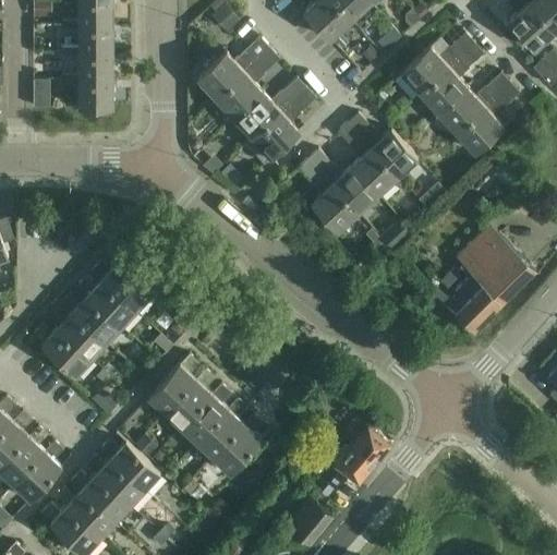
[(79,3),(79,21),(79,26),(111,26),(111,0),(60,0),(60,2),(79,3)]
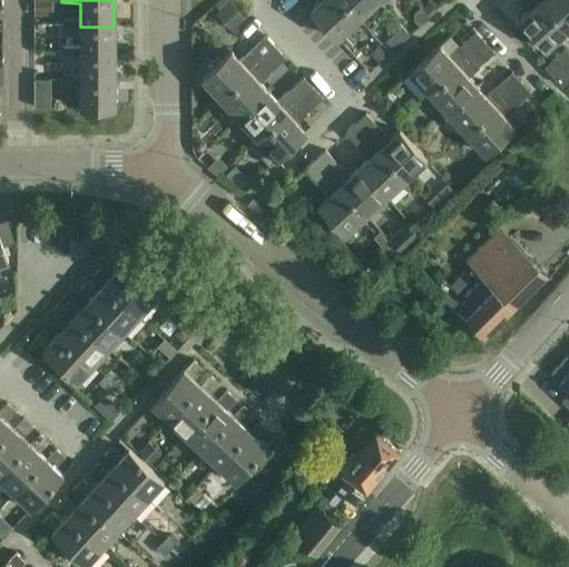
[(228,0),(221,0),(214,7),(219,12),(234,29),(246,19),(228,0)]
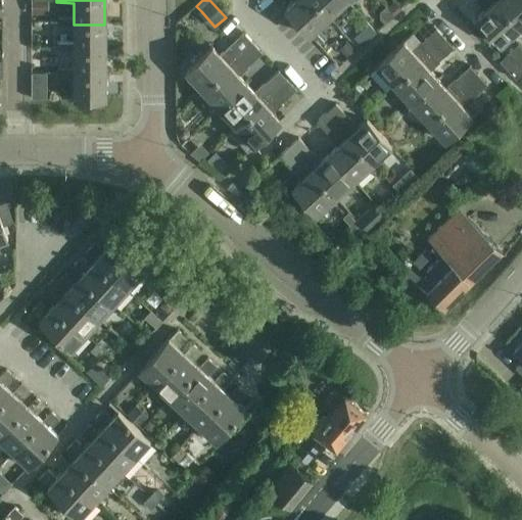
[(293,0),(294,0),(283,10),(307,38),(327,19),(309,0),(293,0)]
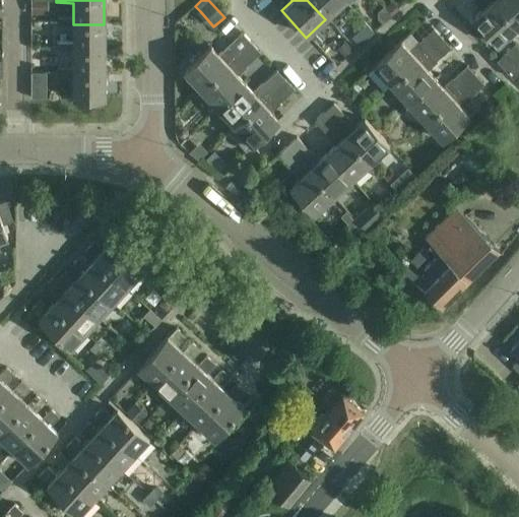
[(307,0),(325,19),(343,3),(340,0),(307,0)]
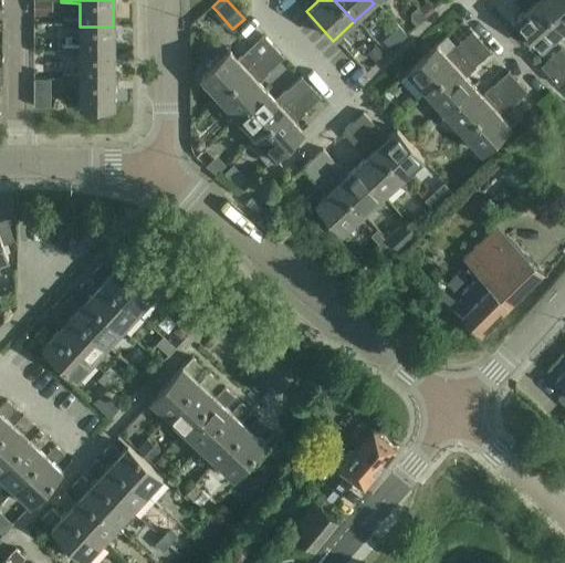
[(526,12),(515,22),(542,51),(562,33),(530,0),(512,0),(520,8),(521,6),(526,12)]
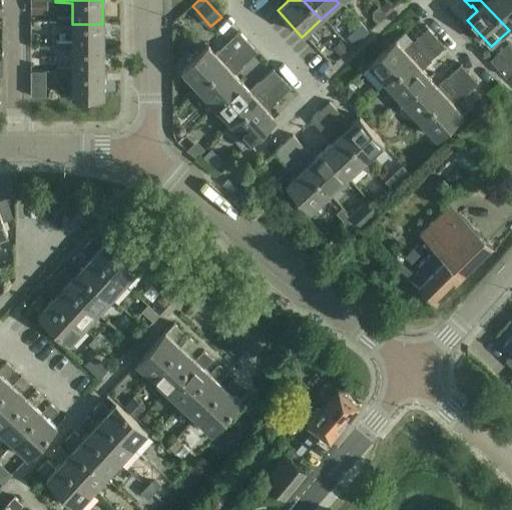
[(511,0),(480,0),(509,30),(511,26),(511,0)]
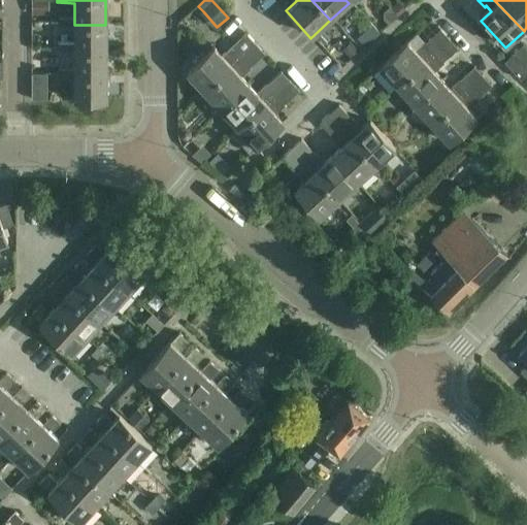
[(47,1),(31,1),(31,15),(47,15),(47,1)]
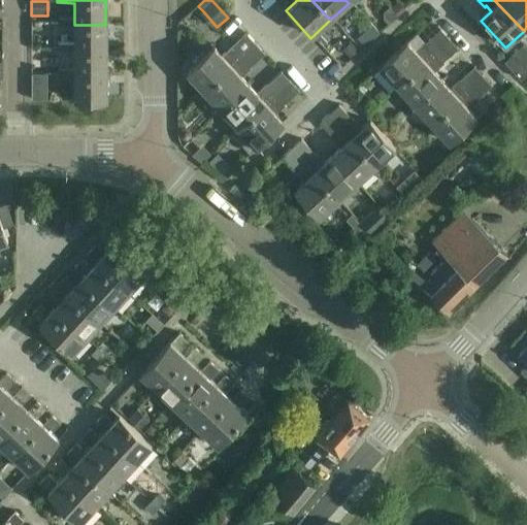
[(396,3),(389,9),(397,19),(404,11),(396,3)]
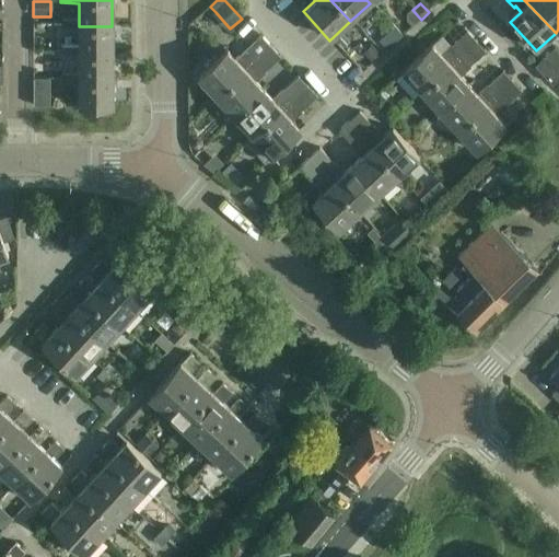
[(79,48),(79,53),(112,53),(112,26),(79,26),(79,21),(60,21),(60,30),(79,30),(79,48)]
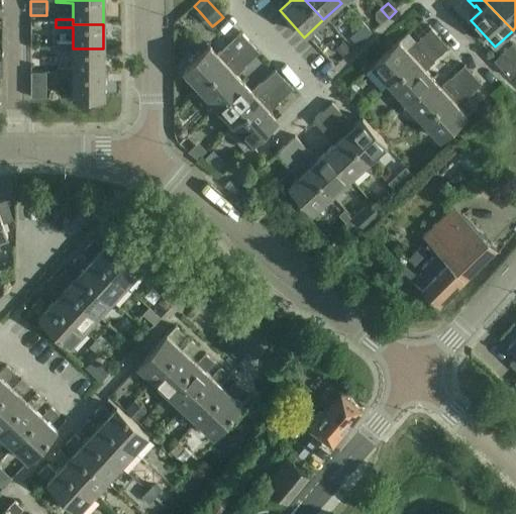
[(347,38),(356,47),(371,34),(363,26),(347,38)]
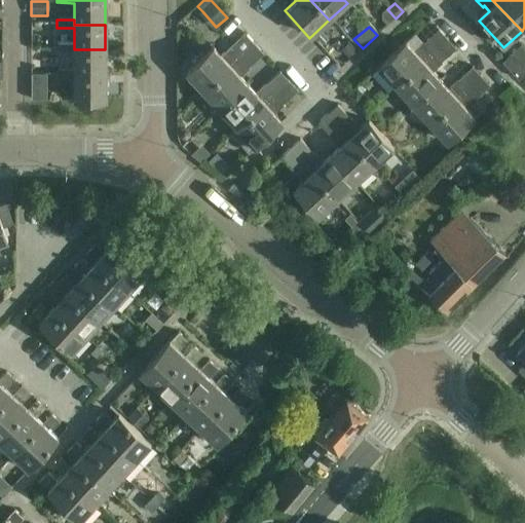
[(406,44),(377,69),(395,87),(447,40),(438,31),(434,35),(430,32),(420,40),(423,43),(422,44),(418,48),(414,52),(406,44)]
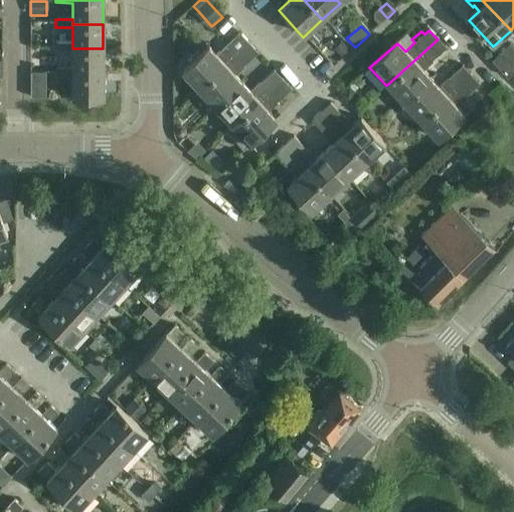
[(312,31),(307,36),(315,44),(320,39),(312,31)]
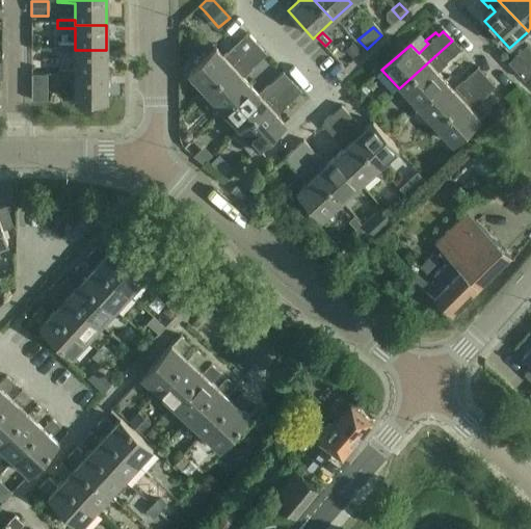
[(187,74),(205,94),(257,46),(247,36),(228,54),(229,55),(223,60),(214,49),(187,74)]
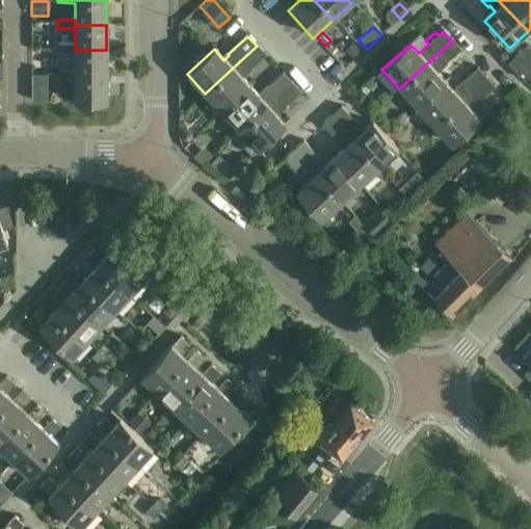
[(452,41),(399,88),(417,107),(444,82),(435,72),(440,68),(442,69),(460,51),(452,41)]
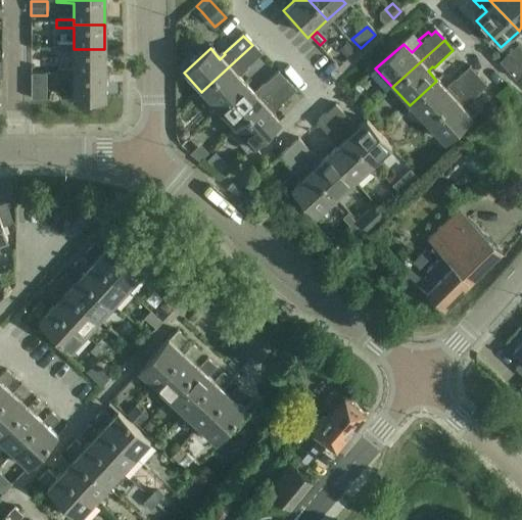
[(346,44),(338,51),(345,58),(353,51),(346,44)]
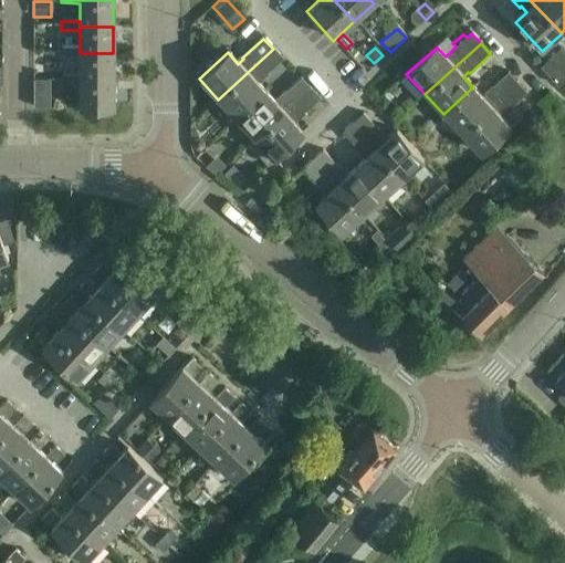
[(80,56),(80,76),(80,81),(114,82),(113,53),(80,53),(80,49),(61,49),(61,56),(80,56)]
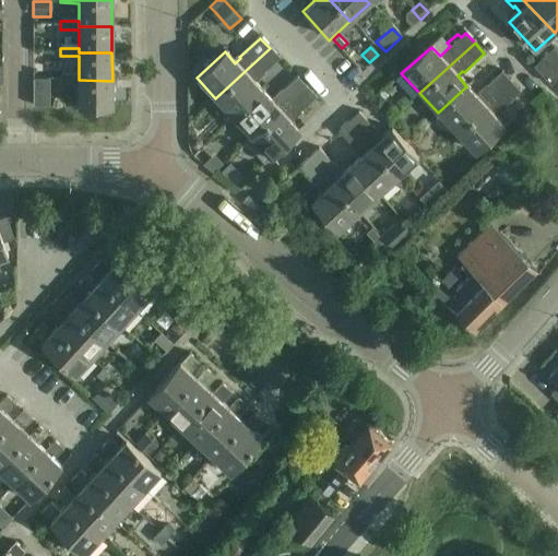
[(270,48),(215,98),(233,118),(261,92),(251,81),(258,75),(259,77),(279,58),(270,48)]
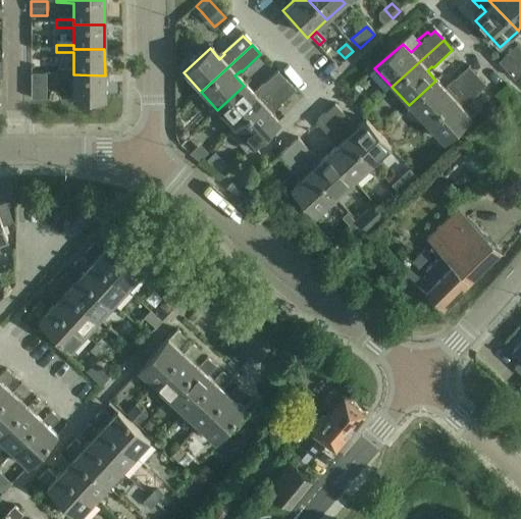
[(520,52),(515,46),(497,63),(514,82),(520,74),(520,52)]
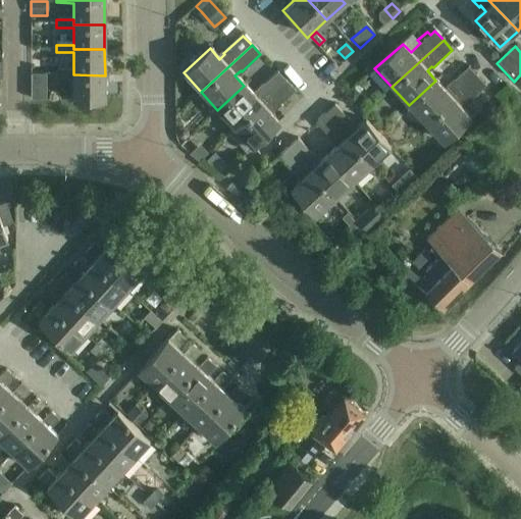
[(435,81),(409,105),(425,123),(476,76),(468,67),(450,85),(451,87),(446,91),(435,81)]
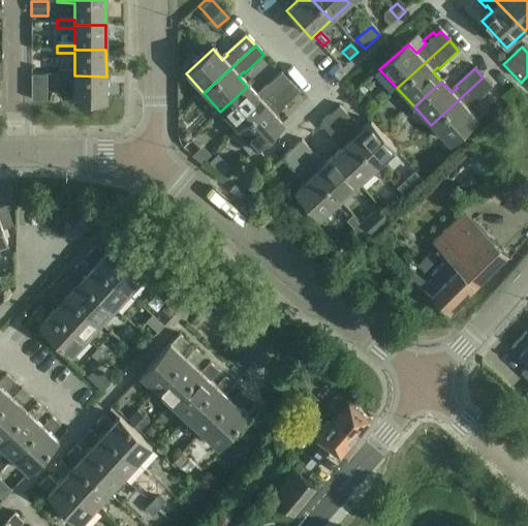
[(74,80),(74,101),(74,102),(106,102),(106,76),(74,75),(74,71),(57,71),(58,80),(74,80)]
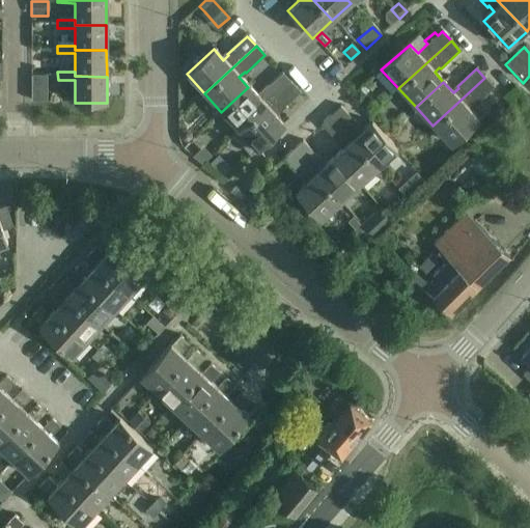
[(248,87),(221,112),(239,131),(290,83),(281,74),(262,91),(263,92),(257,98),(248,87)]
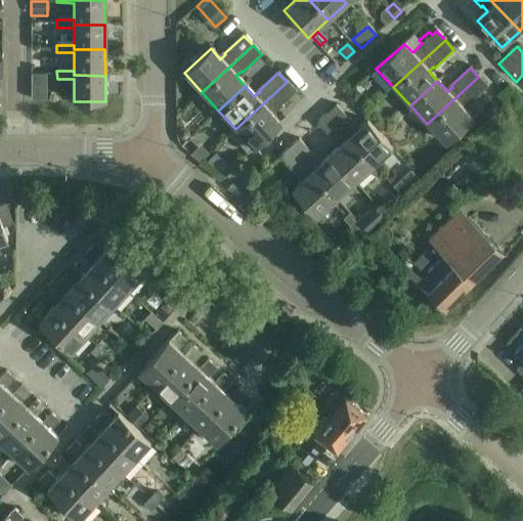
[(478,77),(427,124),(445,143),(472,119),(463,107),(468,103),(469,104),(488,87),(478,77)]
